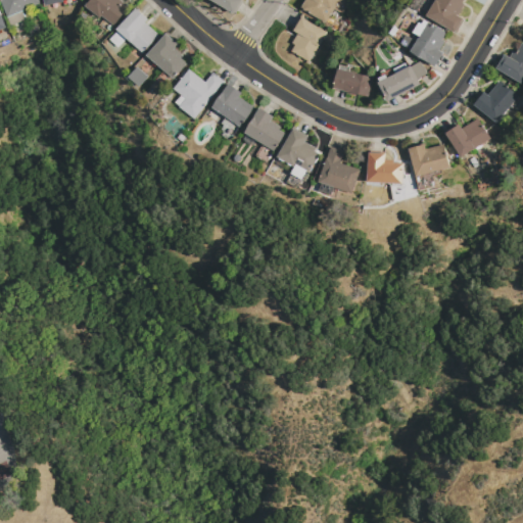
[(7,17),(0,0),(39,0),(41,3),(22,11),(7,17)]
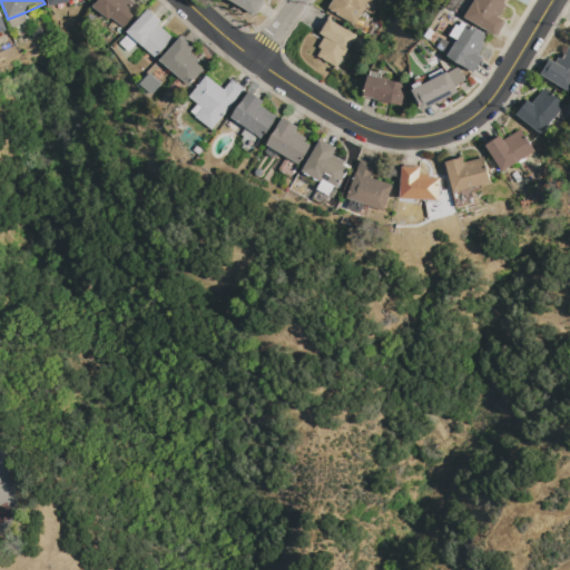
[(94,7),(98,0),(131,0),(140,7),(124,28),(110,18),(109,19),(94,7)]
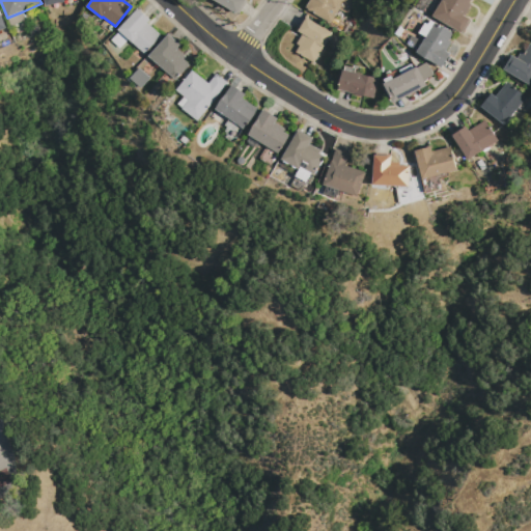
[(247,0),(238,15),(215,0),(247,0)]
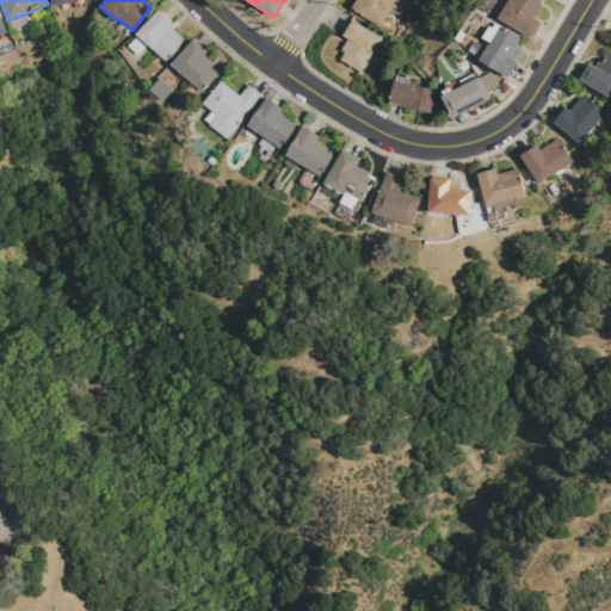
[(408,0),(399,17),(389,11),(380,26),(351,8),(356,0),(408,0)]
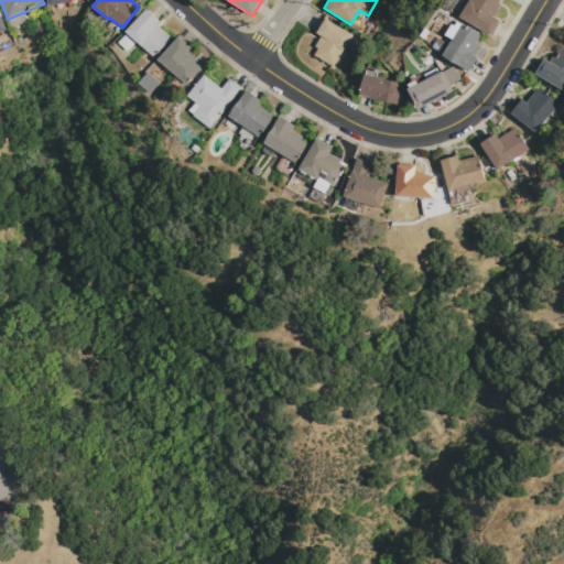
[(491,35),(459,17),(464,8),(466,9),(470,0),(500,0),(499,2),(502,4),(495,17),(500,20),(491,35)]
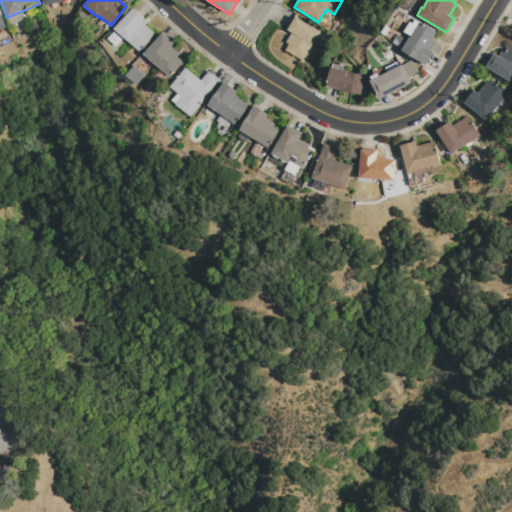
[(114,29),(134,8),(146,19),(142,22),(156,35),(139,52),(124,38),(116,30),(114,29)]
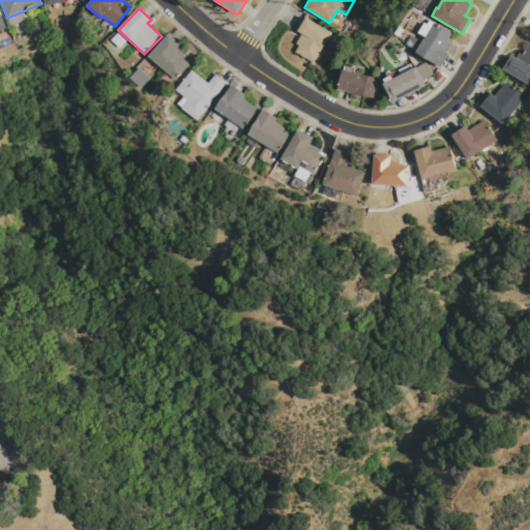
[(23,11),(26,20),(10,26),(7,18),(23,11)]
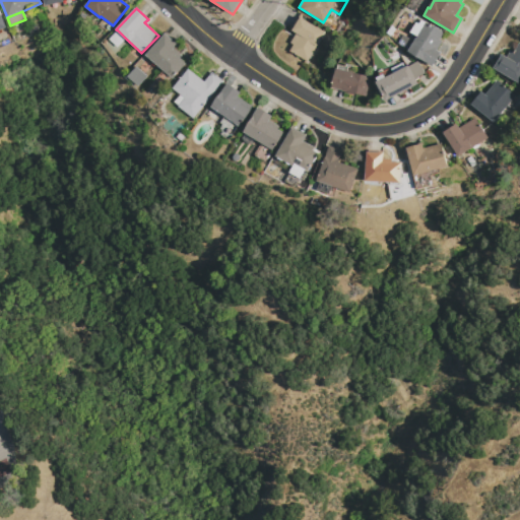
[(301,16),(324,31),(306,61),(289,51),(293,45),(289,43),(296,34),(291,30),(301,16)]
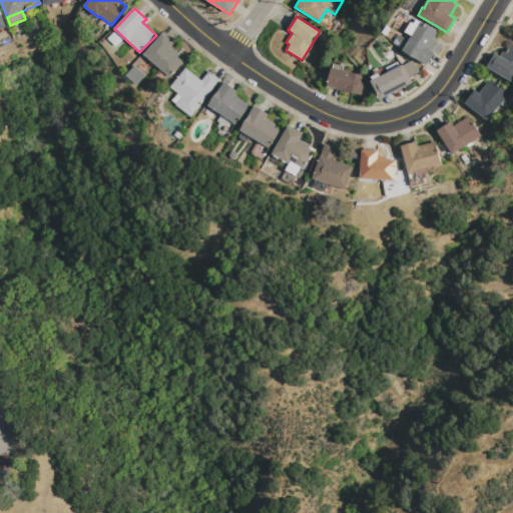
[(413,36),(412,36),(406,32),(412,22),(415,24),(417,20),(421,22),(413,36)]
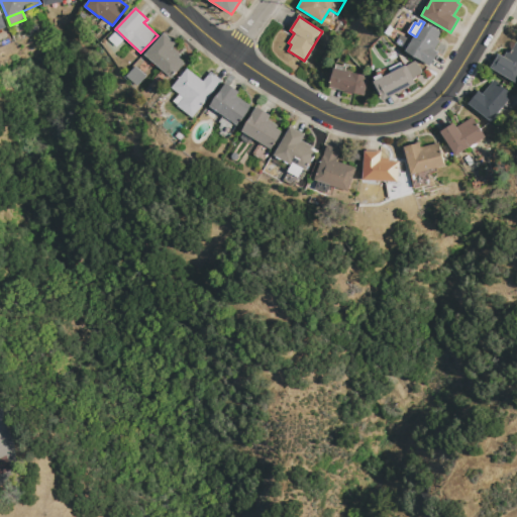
[(397,43),(402,34),(408,37),(410,35),(414,38),(415,36),(416,36),(424,22),(441,32),(437,39),(440,41),(435,50),(438,53),(430,66),(407,52),(407,50),(397,43)]
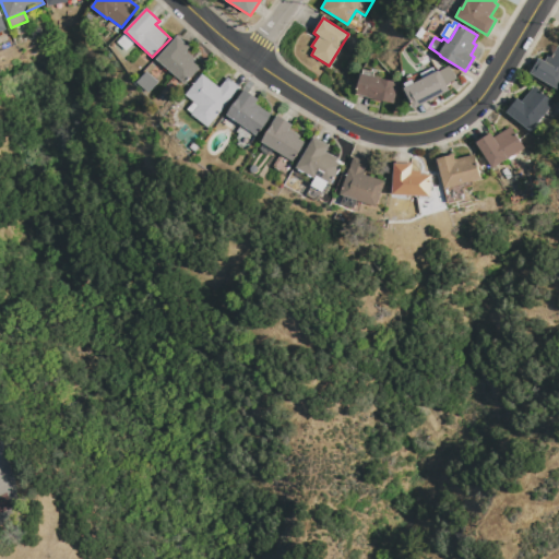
[(127,33),(135,42),(127,51),(117,43),(127,33)]
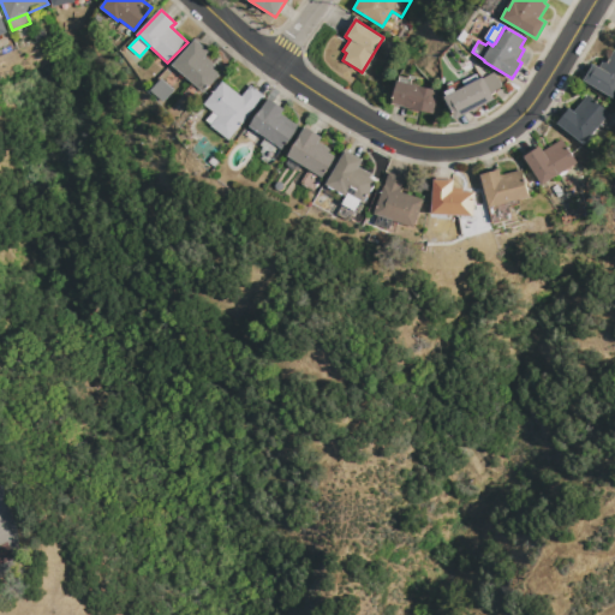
[(173,65),(195,40),(210,53),(207,58),(215,65),(213,69),(220,76),(204,93),(173,65)]
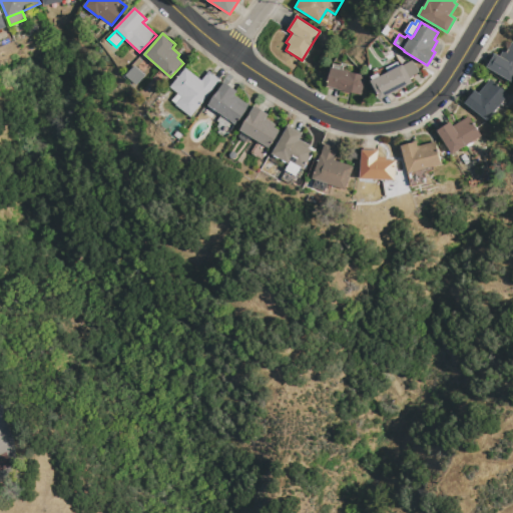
[(512,78),(511,82),(486,66),(494,52),(499,56),(503,50),(505,51),(512,41),(512,78)]
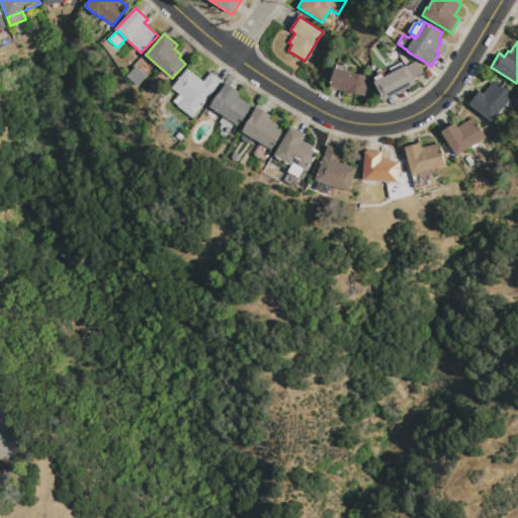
[(375,82),(377,82),(385,77),(392,73),(403,67),(406,65),(407,67),(417,61),(424,74),(414,79),(416,83),(385,100),(375,82)]
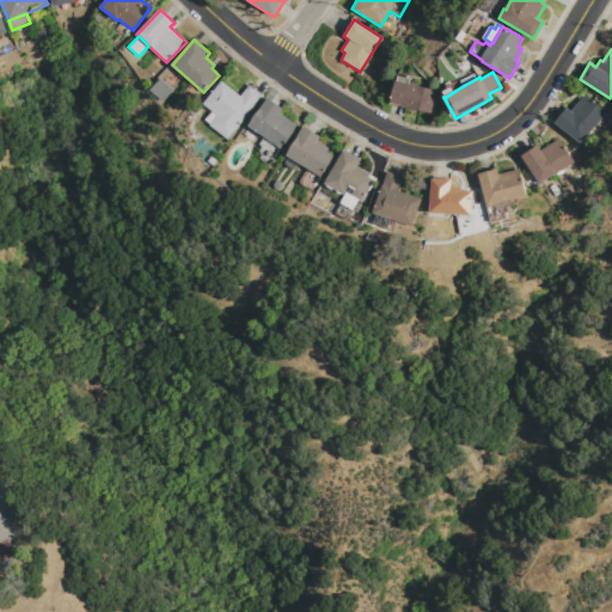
[(459,81),(473,73),(476,79),(463,86),(459,81)]
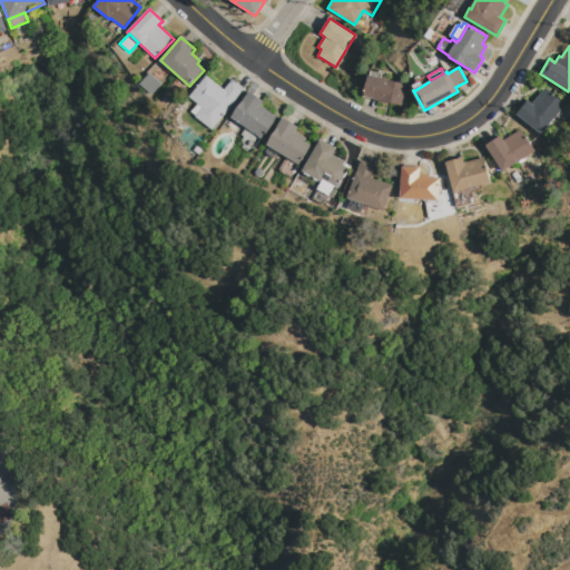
[(370,71),(379,72),(379,70),(392,74),(391,80),(405,84),(401,106),(380,101),(380,99),(364,97),(370,71)]
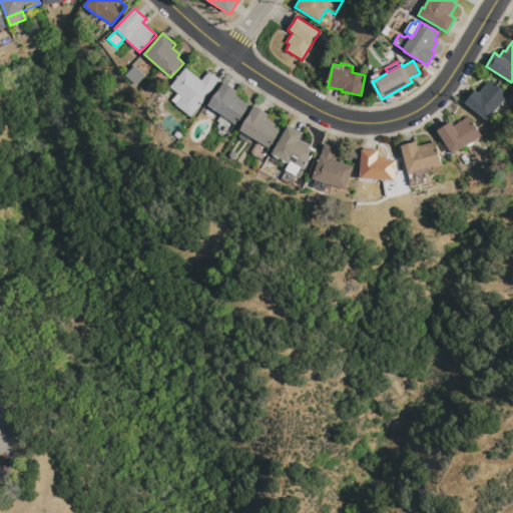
[(135,65),(146,75),(137,85),(126,75),(135,65)]
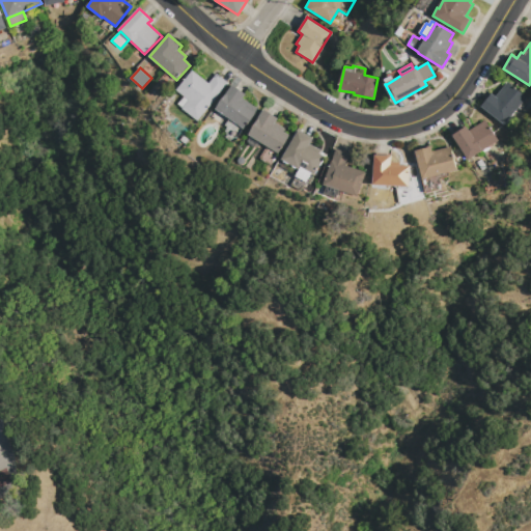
[(198,121),(182,109),(183,108),(178,104),(184,96),(175,90),(191,70),(208,83),(216,74),(228,82),(198,121)]
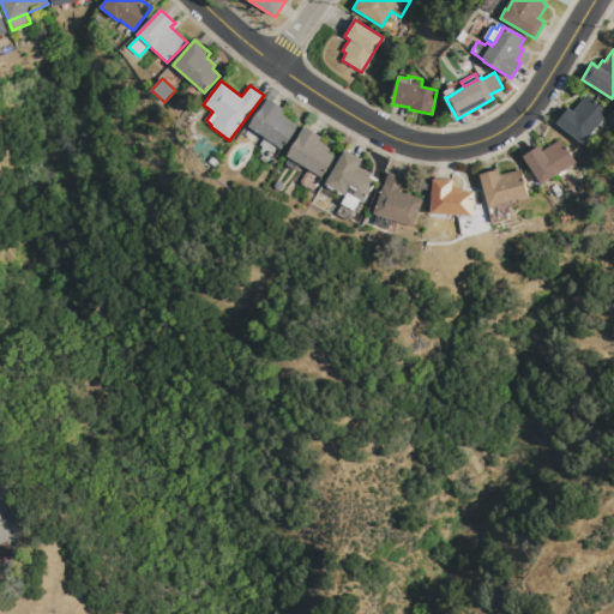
[(445,92),(455,86),(457,91),(447,97),(445,92)]
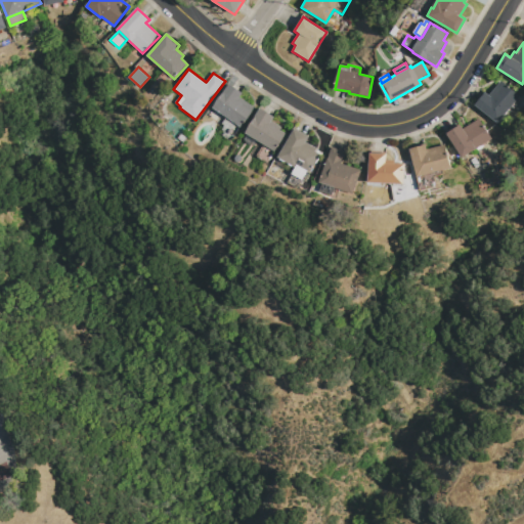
[(497,123),(474,103),(484,91),(489,95),(500,81),(519,96),(497,123)]
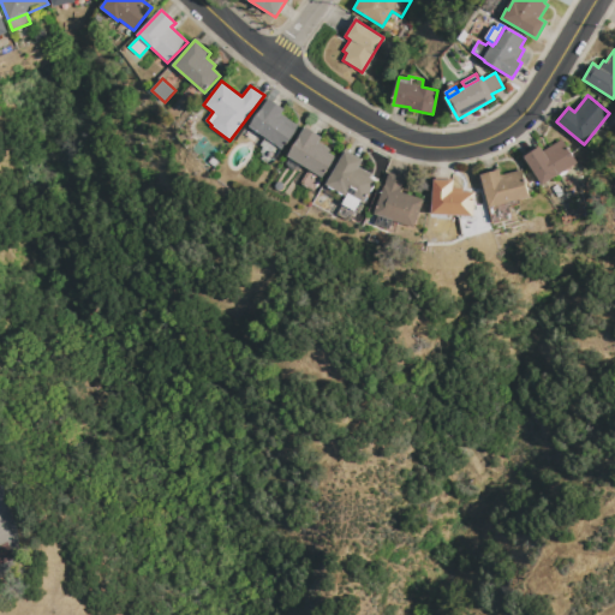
[(266,137),(249,126),(269,99),(285,109),(281,114),(298,126),(282,149),(266,137)]
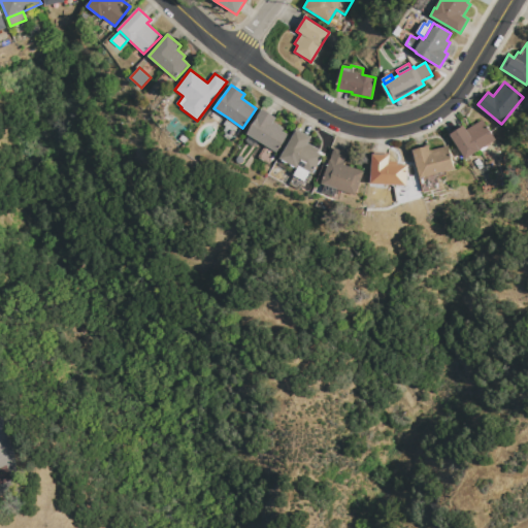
[(246,133),(262,108),(276,118),(274,122),(284,128),(282,131),(289,135),(277,153),(246,133)]
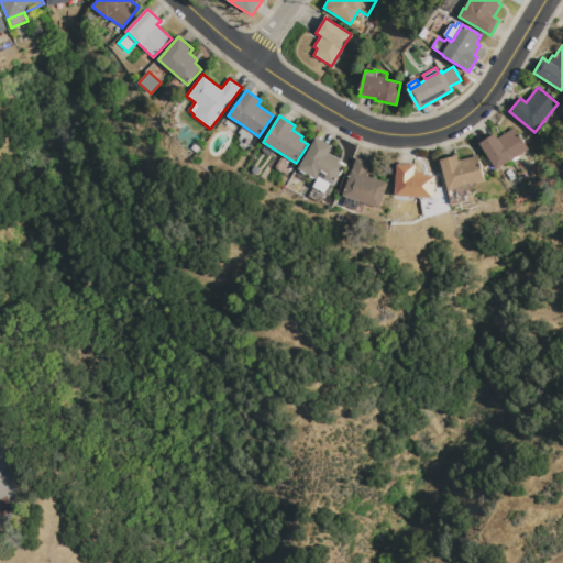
[(258,136),(247,152),(239,145),(242,141),(238,139),(241,134),(239,132),(243,125),(258,136)]
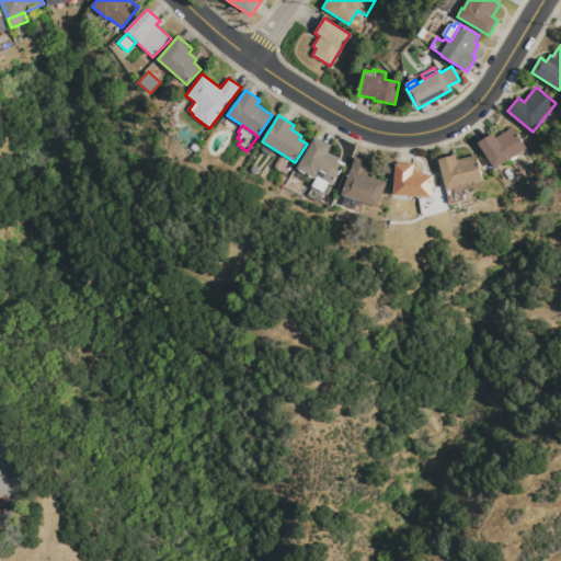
[(477,141),(491,132),(495,138),(513,127),(527,149),(494,169),(477,141)]
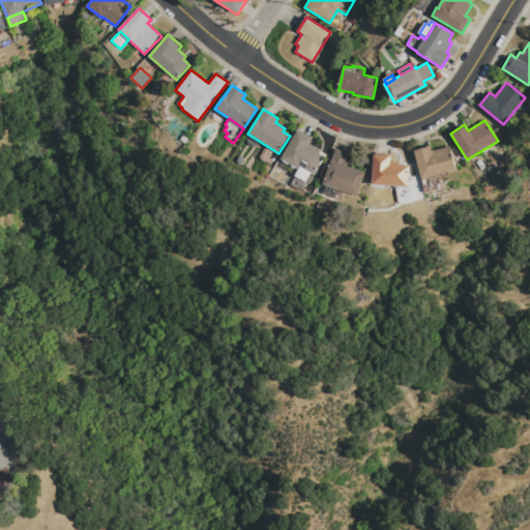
[(298,130),(313,139),(310,144),(321,150),(320,153),(325,156),(315,174),(313,173),(301,167),(300,167),(298,169),(282,159),(298,130)]
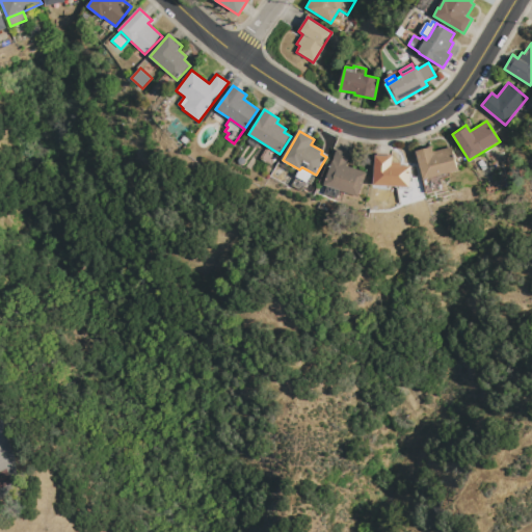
[(182,141),(185,136),(190,140),(187,144),(182,141)]
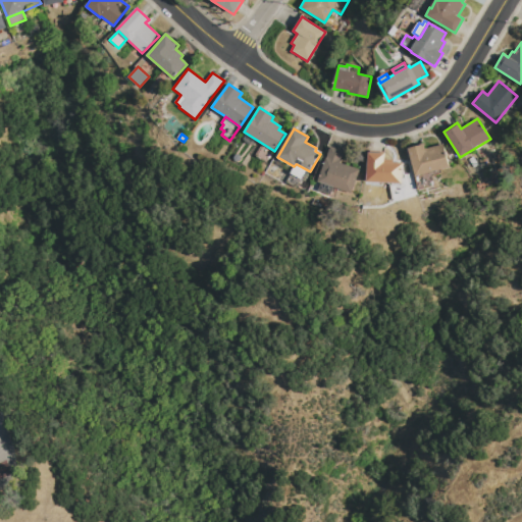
[(408,149),(424,144),(425,148),(444,144),(450,167),(416,176),(408,149)]
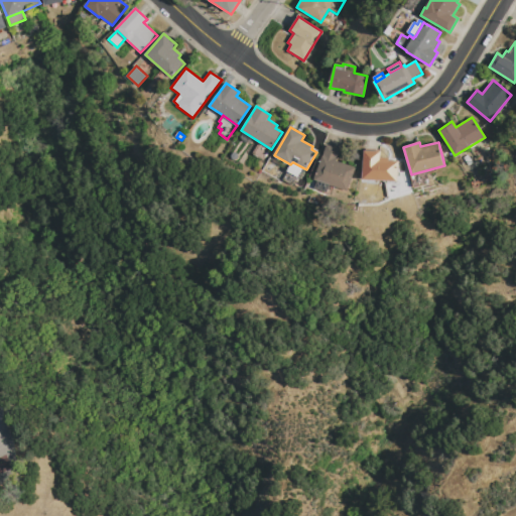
[(327,144),(341,149),(337,161),(356,167),(348,191),(314,180),(327,144)]
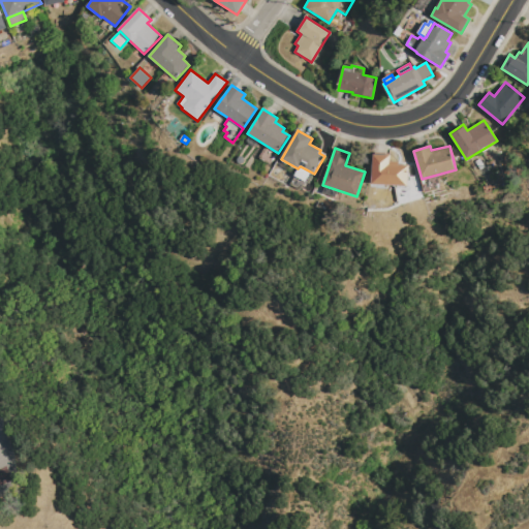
[(373,155),(391,156),(390,160),(399,161),(398,164),(409,165),(408,186),(371,184),(373,155)]
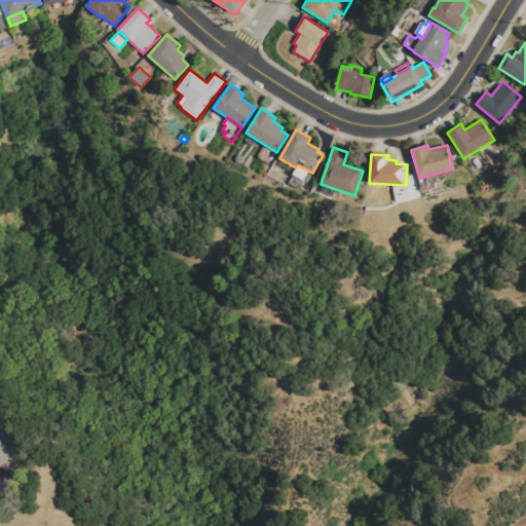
[(299,165),(310,172),(305,181),(294,175),(299,165)]
